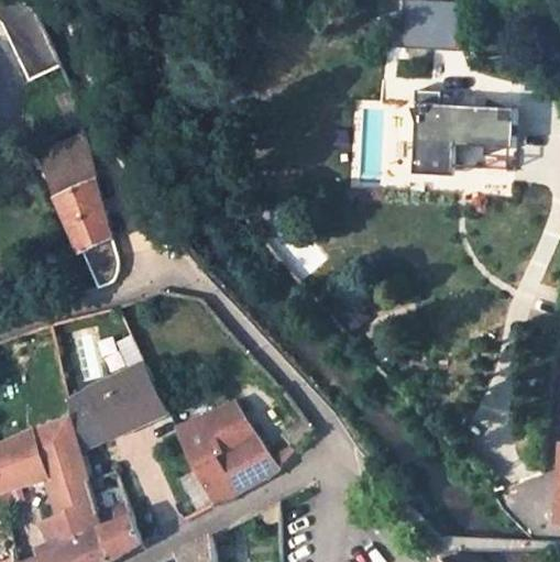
[(0,25),(28,83),(61,67),(36,13),(23,0),(0,0),(0,25)]
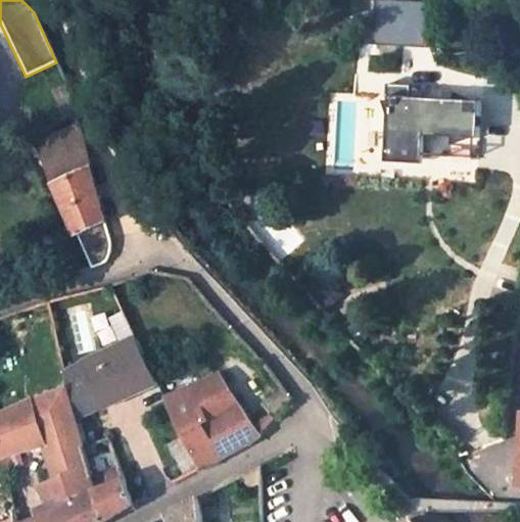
[(375,45),(427,46),(428,2),(375,2),(375,45)]
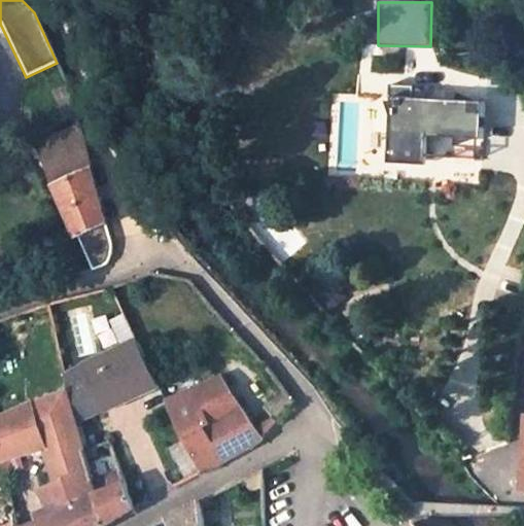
[(48,125),(53,135),(77,125),(66,81),(55,85),(55,100),(64,117),(48,125)]
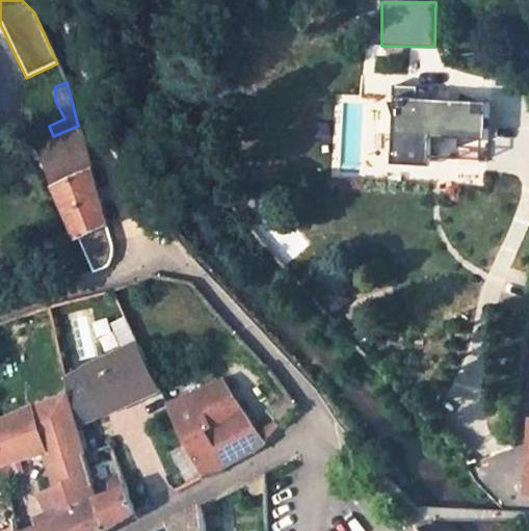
[(430,141),(485,144),(488,102),(394,98),(392,128),(391,159),(429,160),(430,141)]
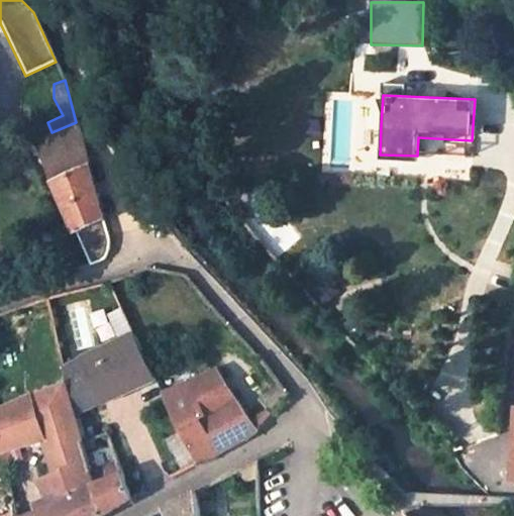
[(78,130),(76,122),(52,132),(55,141),(37,149),(89,265),(103,260),(107,239),(78,130)]
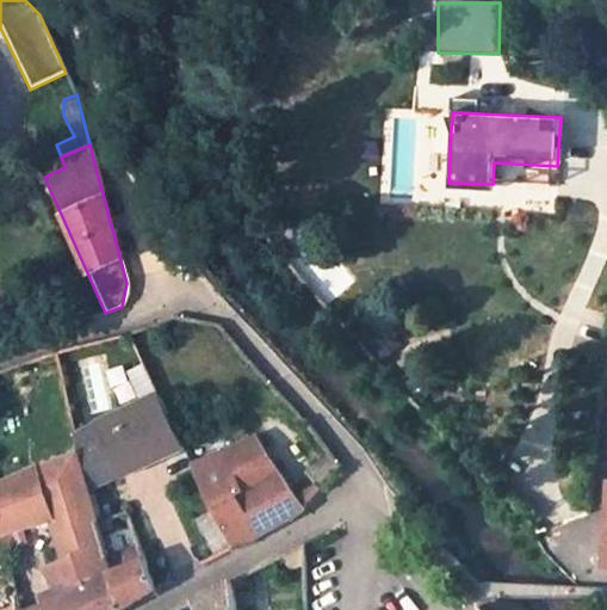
[(501,179),(527,179),(527,165),(501,165),(501,179)]
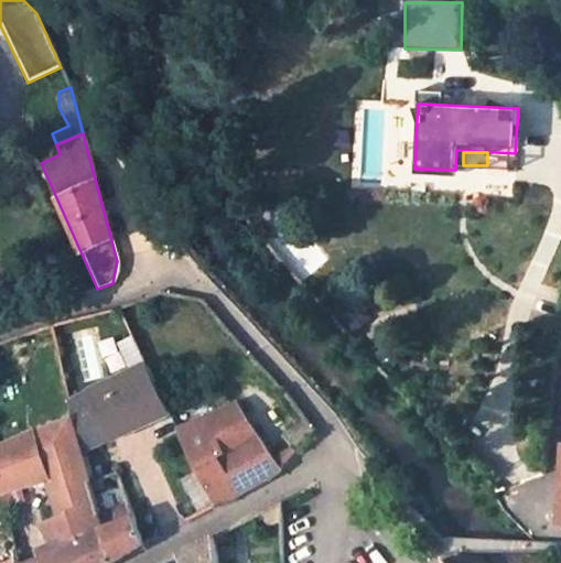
[(112,344),(127,370),(144,361),(130,335),(112,344)]
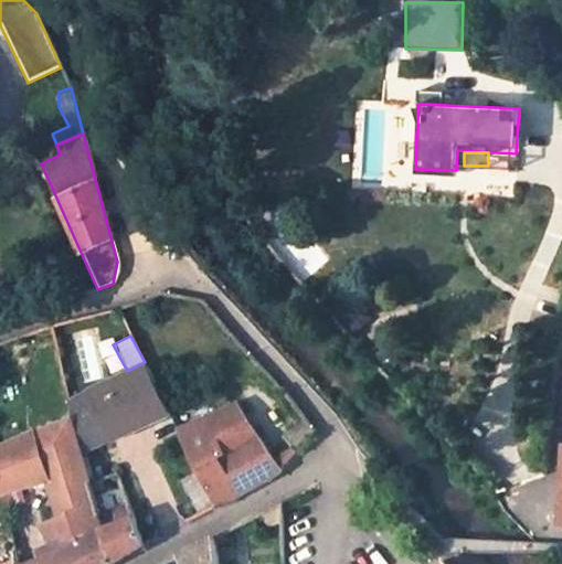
[(145,365),(87,393),(108,436),(144,419),(146,425),(168,415),(145,365)]
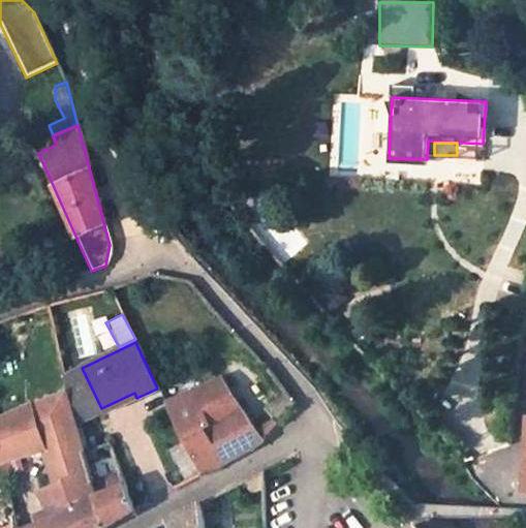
[(259,364),(255,366),(260,372),(265,369),(259,364)]
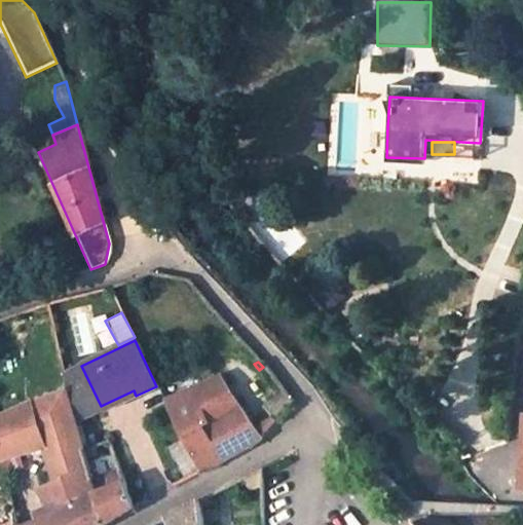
[(193,388),(209,421),(237,403),(220,377),(193,388)]
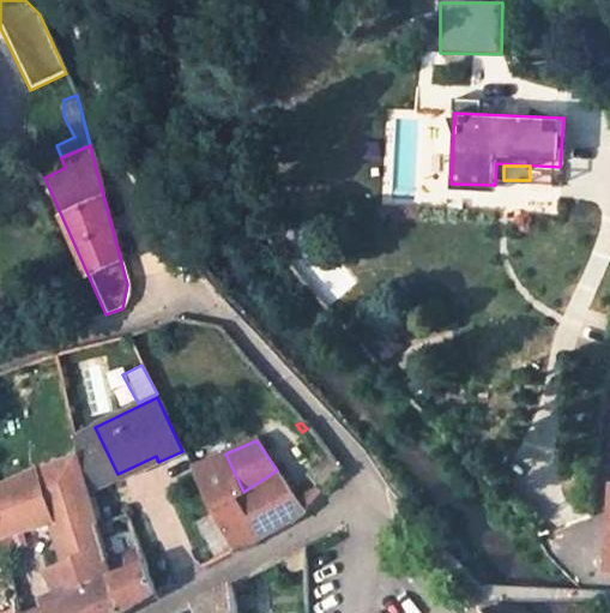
[(277,470),(243,492),(225,454),(192,469),(213,514),(231,550),(291,517),(284,508),(297,499),(277,470)]
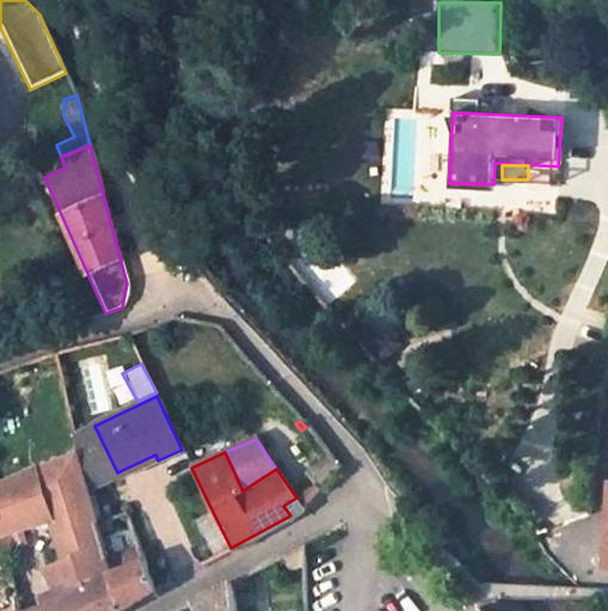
[(62,561),(43,568),(55,590),(61,600),(86,590),(85,582),(110,573),(105,556),(96,524),(77,453),(40,468),(32,470),(0,486),(0,532),(49,520),(62,561)]
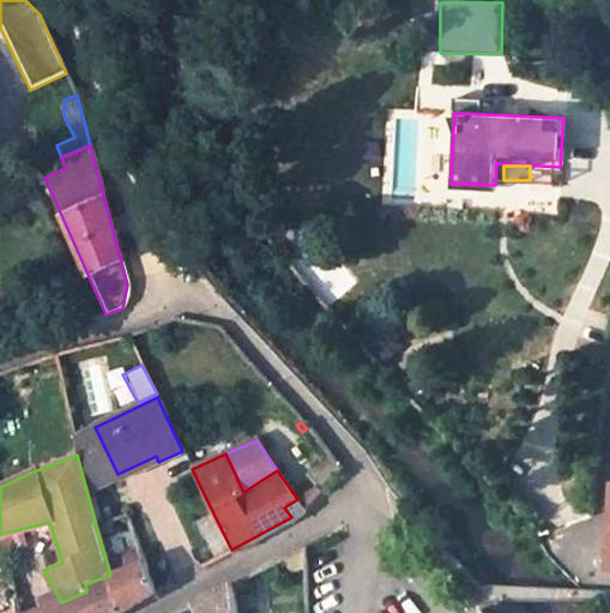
[(156,456),(118,474),(121,484),(159,466),(158,462),(156,456)]
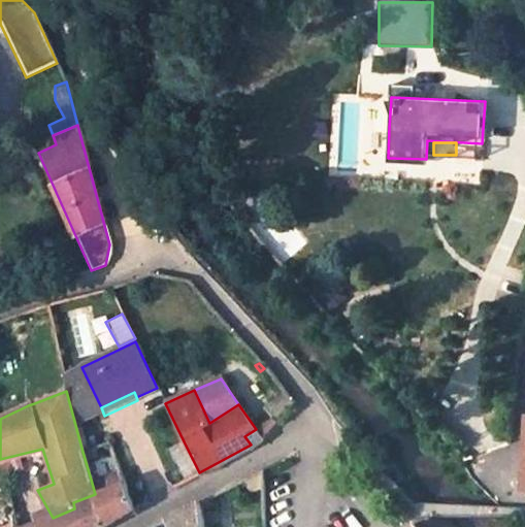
[(271,419),(256,429),(244,436),(251,445),(258,440),(272,421),(271,419)]
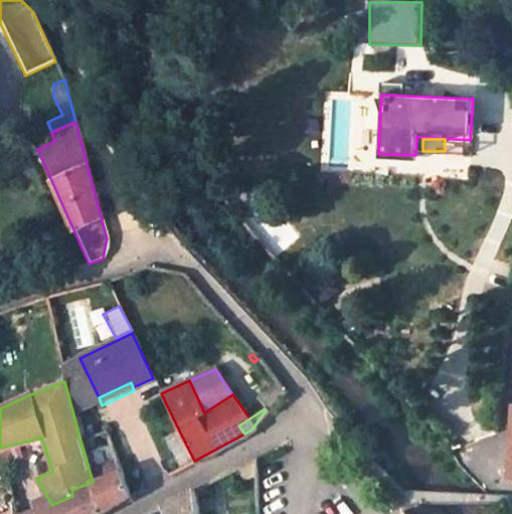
[(194,461),(179,431),(164,438),(180,469),(194,461)]
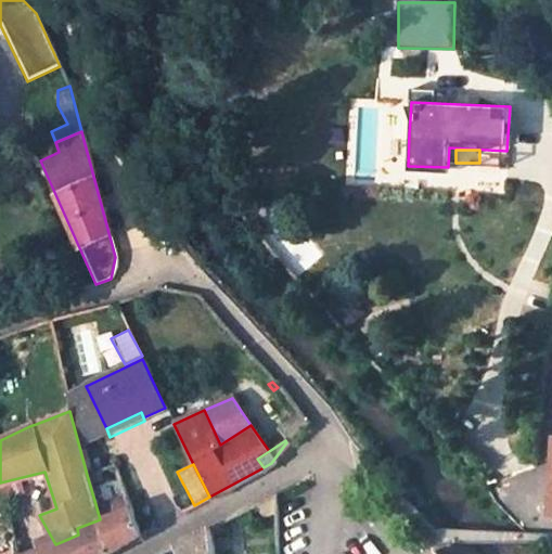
[(108,552),(140,535),(124,493),(95,504),(100,519),(108,552)]
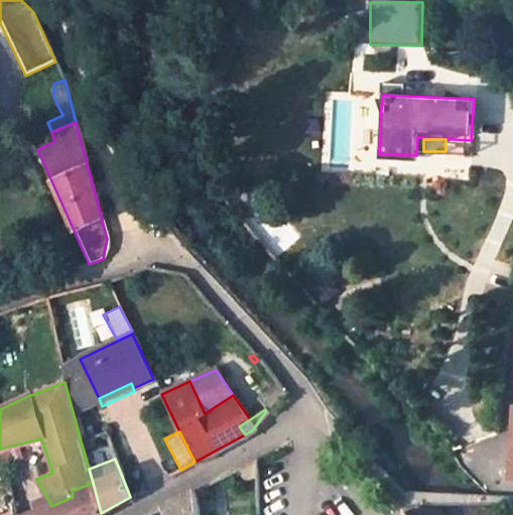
[(247,493),(256,492),(255,460),(239,468),(247,493)]
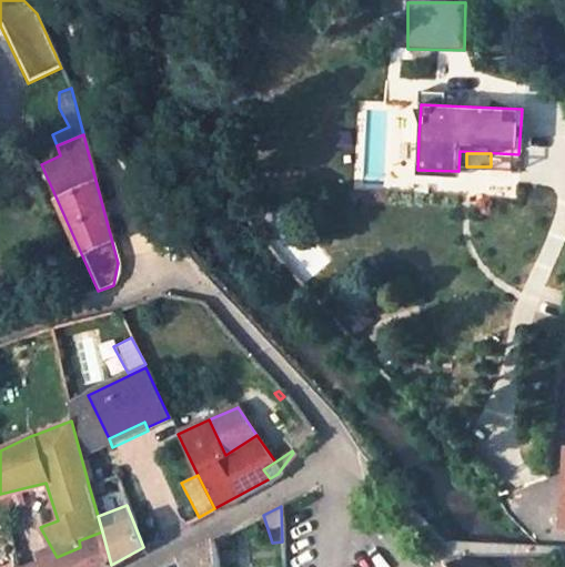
[(107,566),(111,565),(102,532),(79,540),(80,547),(57,557),(38,564),(30,566),(107,566)]
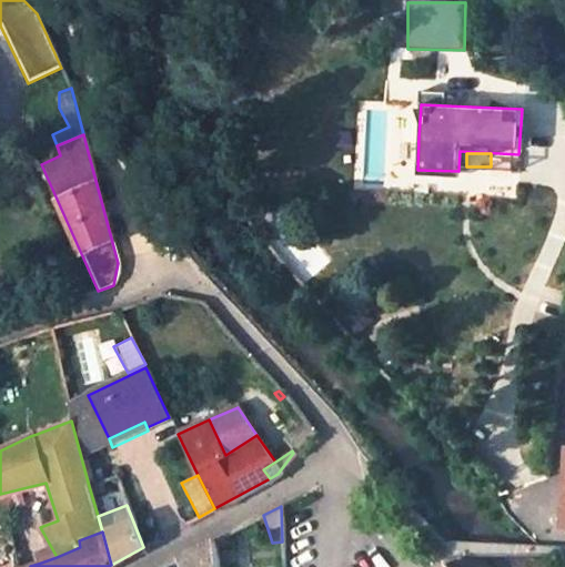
[(217,566),(213,542),(178,559),(181,566),(217,566)]
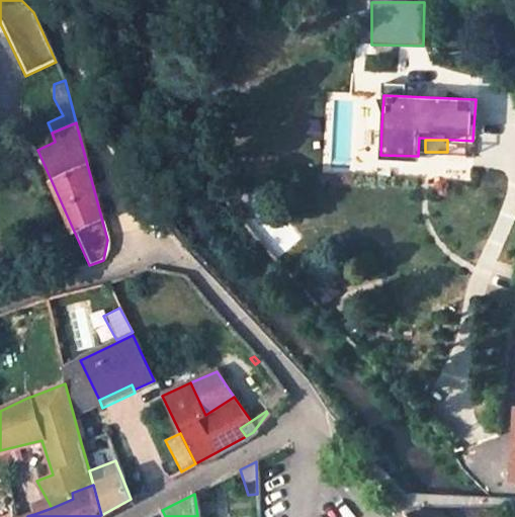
[(52,508),(47,499),(30,505),(34,514),(52,508)]
